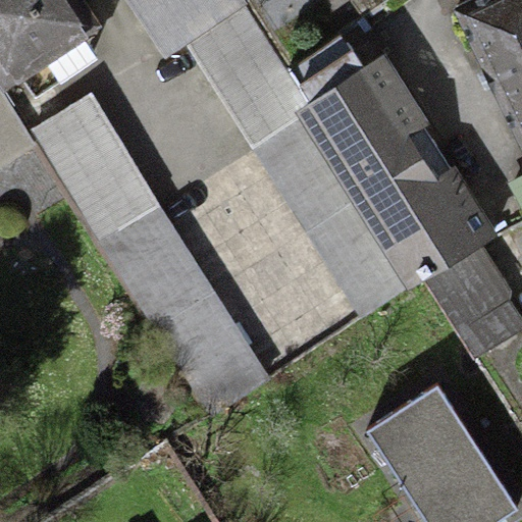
[(65,0),(0,0),(0,85),(2,88),(88,33),(65,0)]
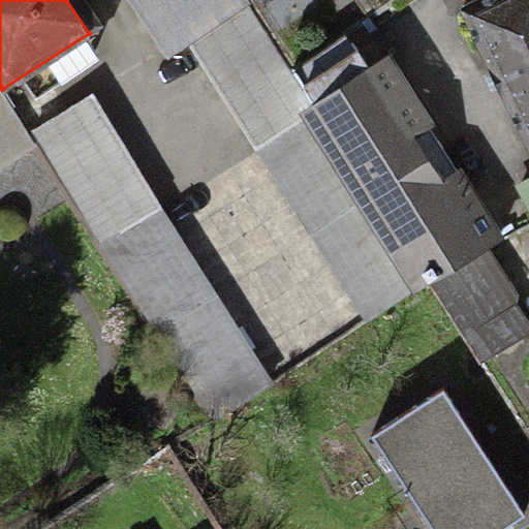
[(245,0),(126,0),(164,59),(189,45),(365,325),(431,284),(291,71),(245,0)]
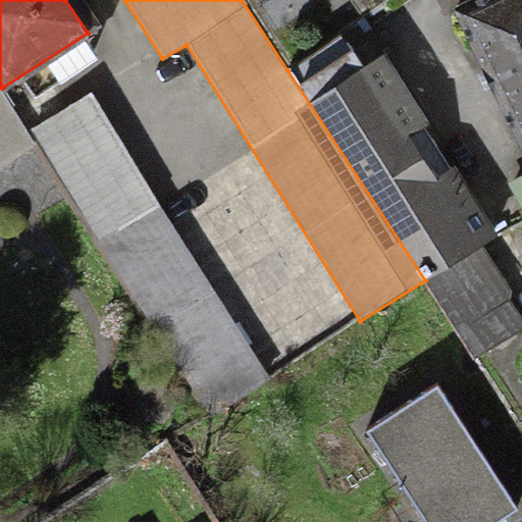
[(521,0),(466,0),(457,5),(521,140),(521,0)]
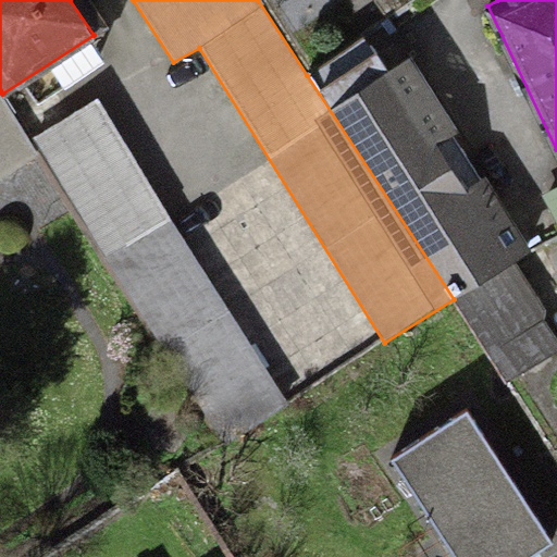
[(368,36),(307,75),(454,299),(456,301),(509,267),(530,254),(453,137),(440,146),(390,70),(368,36)]
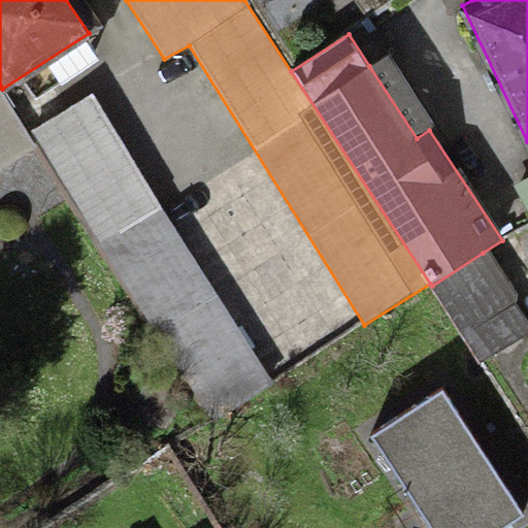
[(389,53),(369,66),(417,138),(429,130),(435,126),(389,53)]
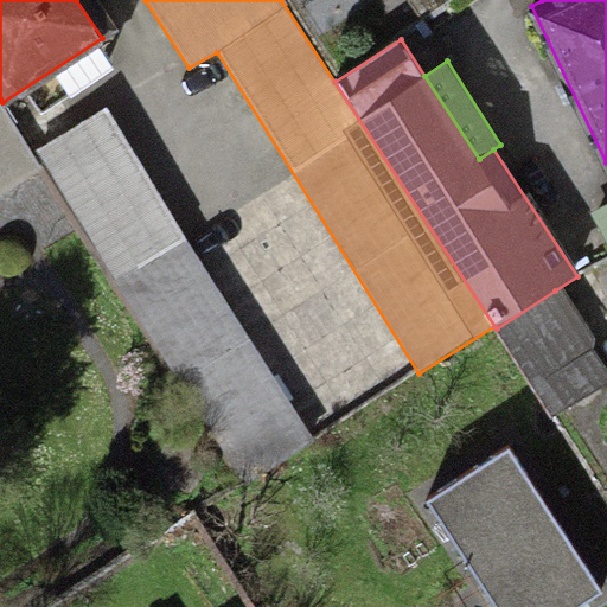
[(0,191),(34,164),(0,108),(0,191)]
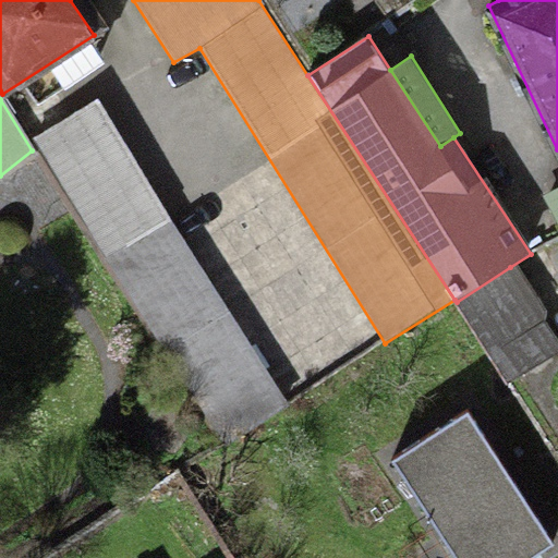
[(98,100),(35,138),(220,444),(283,405),(98,100)]
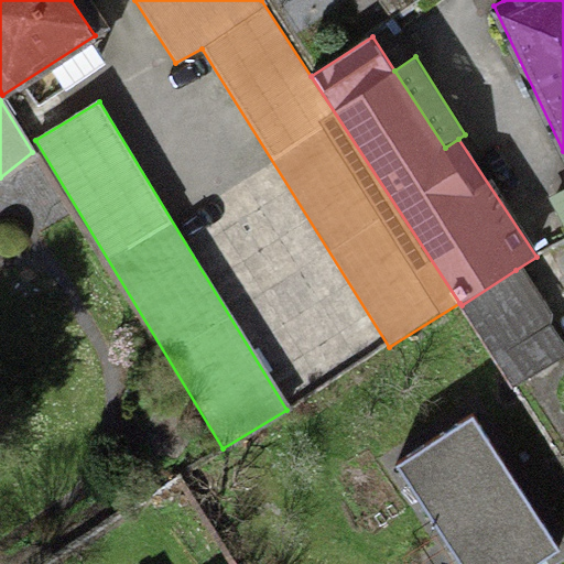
[(563,190),(553,196),(563,216),(563,190)]
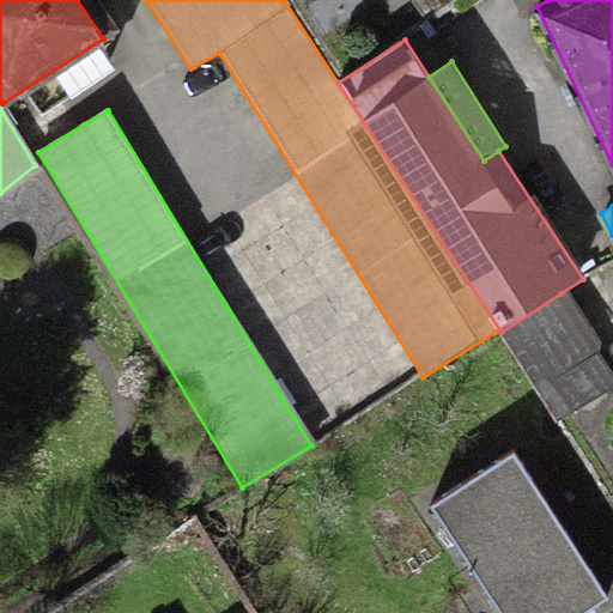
[(502,332),(559,420),(612,384),(612,374),(560,293),(502,332)]
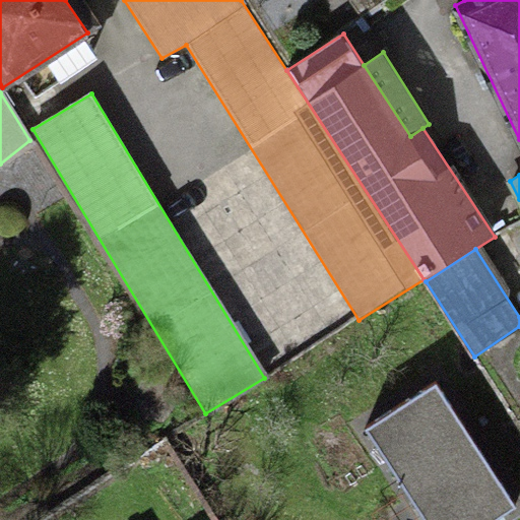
[(436,386),(368,428),(426,519),(499,519),(515,511),(436,386)]
